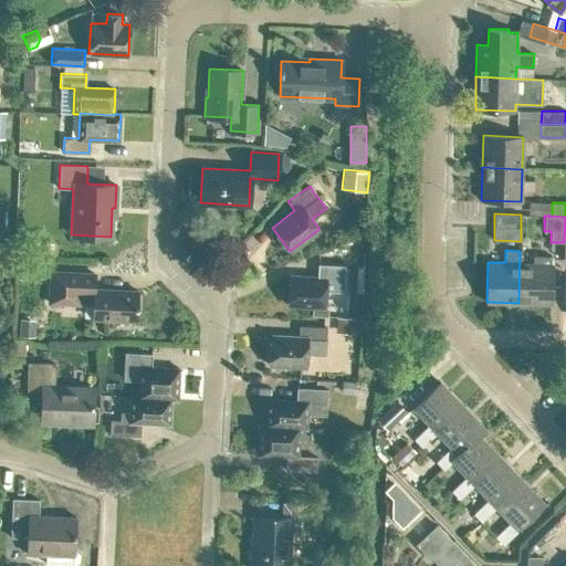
[(521,251),(520,251),(519,303),(551,304),(552,264),(549,264),(549,257),(534,257),(533,263),(520,263),(521,251)]
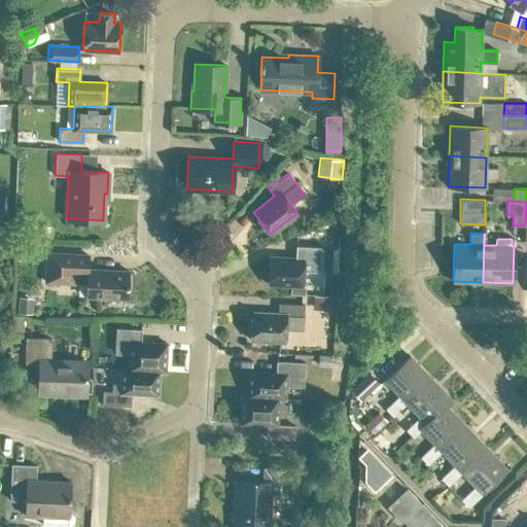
[(321,247),(295,245),(295,257),(269,256),(268,283),(302,285),(303,270),(319,272),(321,247)]
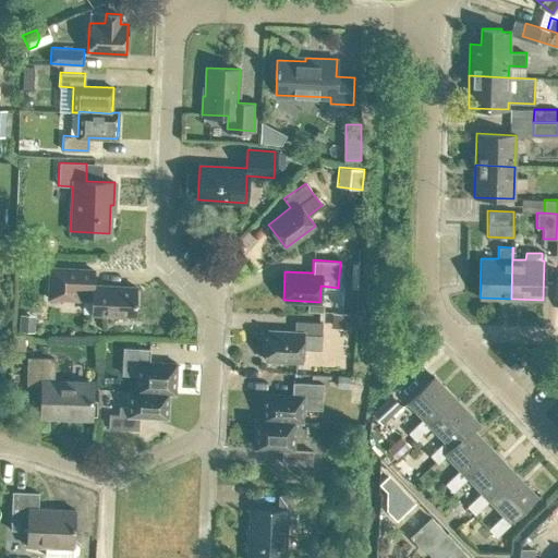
[(358,277),(358,262),(342,261),(342,277),(358,277)]
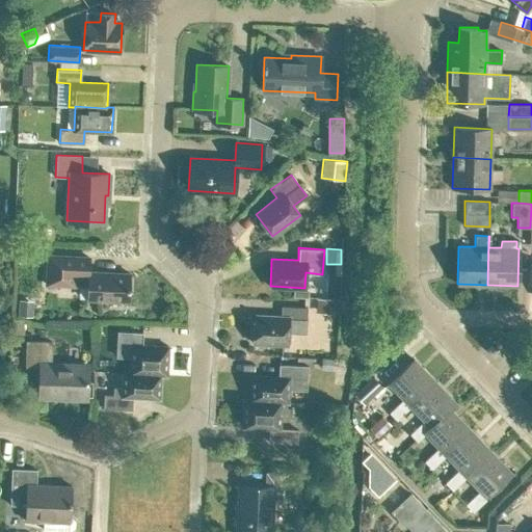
[(88,258),(60,256),(47,256),(46,284),(88,286),(87,300),(129,302),(130,273),(88,271),(88,258)]
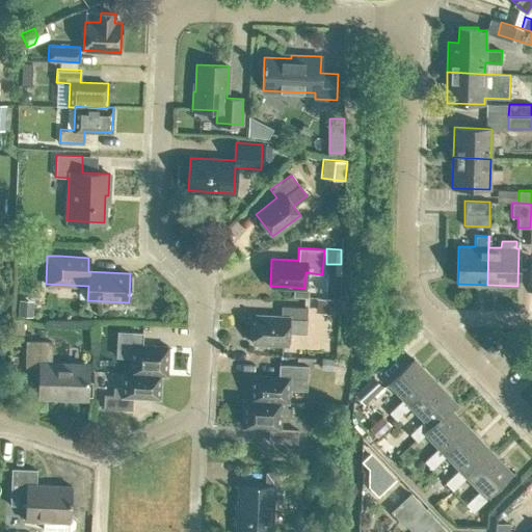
[(316,297),(315,313),(330,313),(331,298),(316,297)]
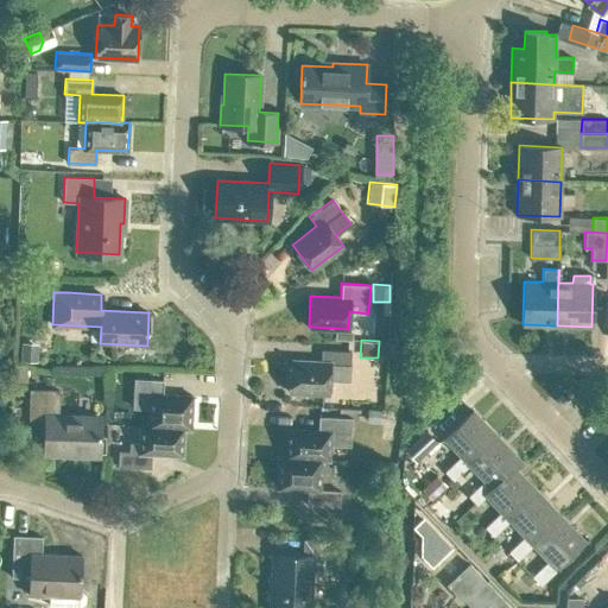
[(37,363),(37,348),(20,347),(19,362),(37,363)]
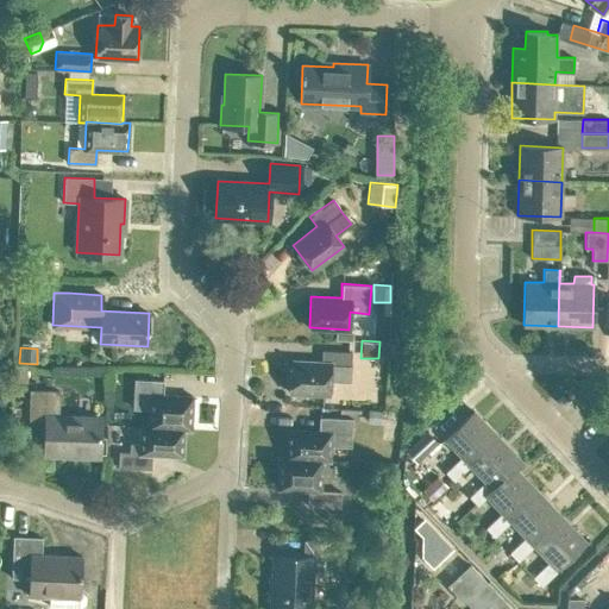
[(330,381),(350,382),(351,351),(321,350),(321,362),(292,359),(289,391),(328,394),(330,381)]
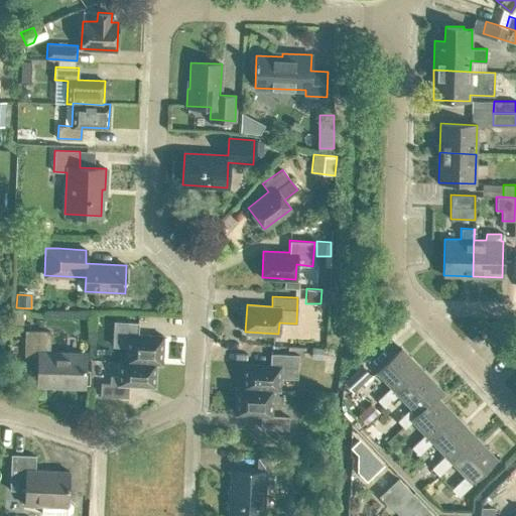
[(156,363),(156,364),(162,364),(163,336),(137,335),(138,323),(115,321),(114,335),(127,335),(126,361),(125,361),(156,363)]
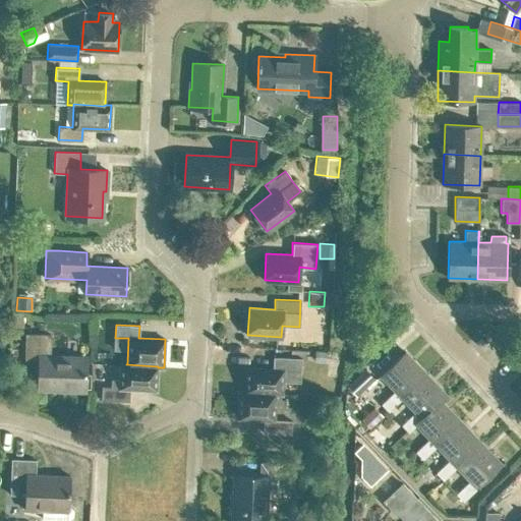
[(23,360),(39,361),(38,390),(84,392),(87,356),(50,355),(51,334),(24,333),(23,360)]
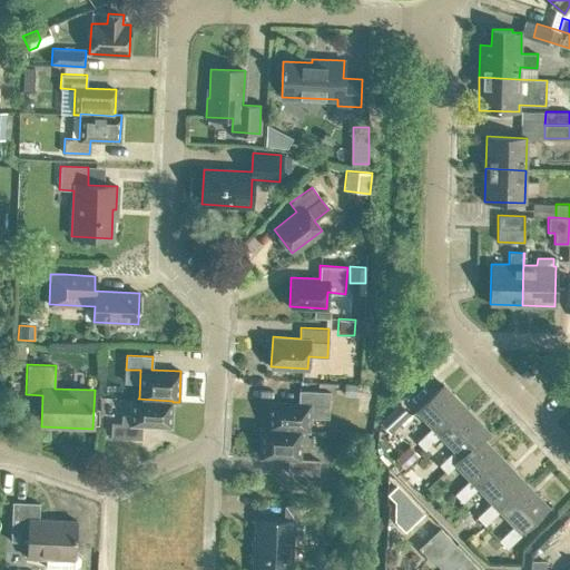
[(344,382),(343,395),(369,397),(370,384),(344,382)]
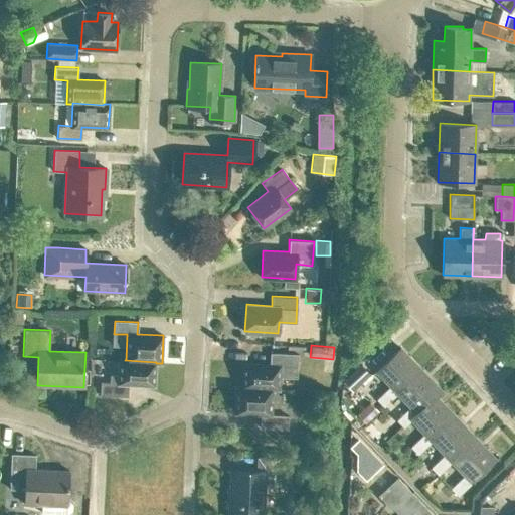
[(395,392),(420,368),(400,347),(375,371),(389,386),(376,398),(383,406),(397,393),(395,392)]
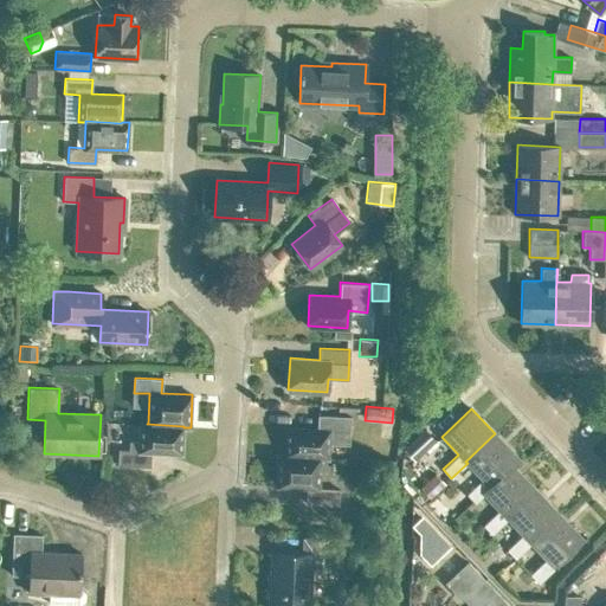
[(287,426),(285,453),(285,455),(321,456),(321,457),(328,457),(329,443),(349,444),(350,416),(318,414),(317,429),(287,426)]
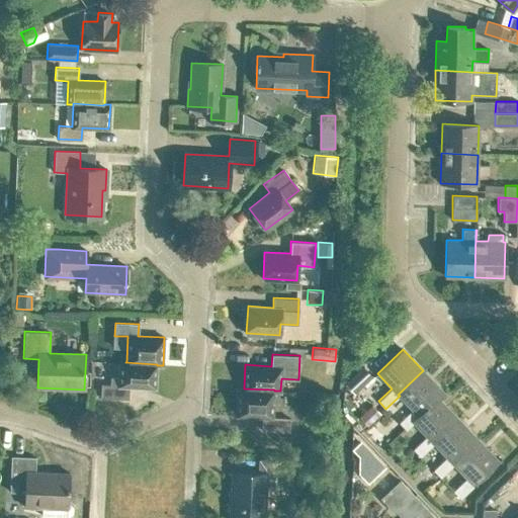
[(128,386),(156,387),(157,365),(157,364),(125,362),(119,362),(118,376),(110,376),(109,384),(101,384),(100,397),(128,399),(128,386)]
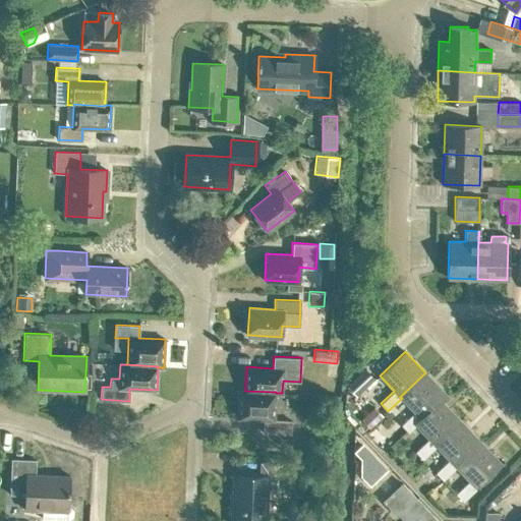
[(347,386),(357,396),(374,379),(365,368),(347,386)]
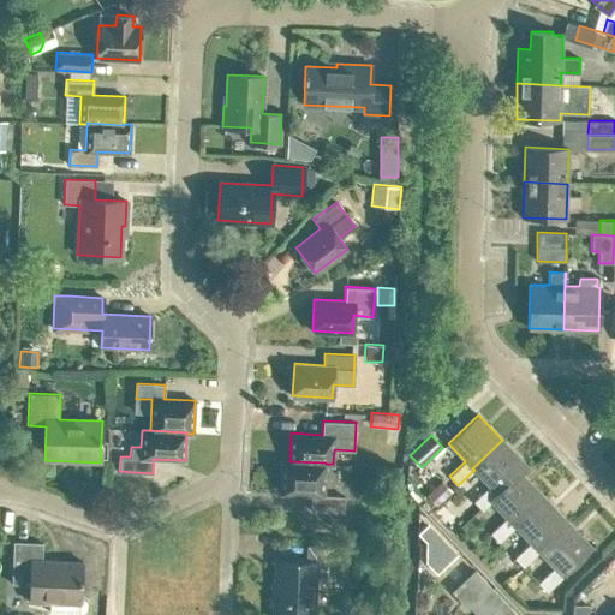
[(526,465),(502,440),(472,469),(475,470),(489,485),(473,501),(482,511),(491,501),(490,501),(520,472),(526,465)]
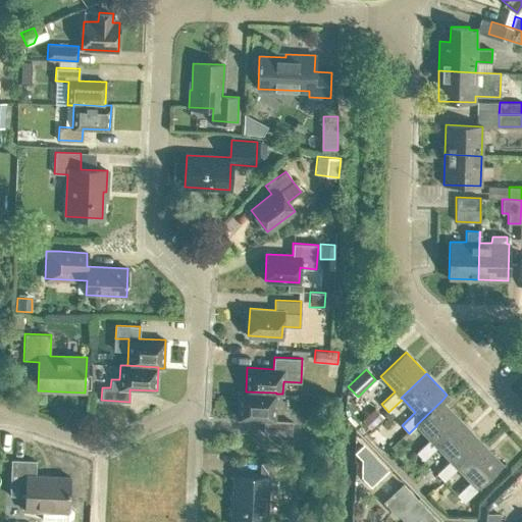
[(246,390),(240,390),(238,419),(264,420),(264,432),(292,434),(293,421),(275,420),(276,394),(276,393),(246,392),(246,390)]
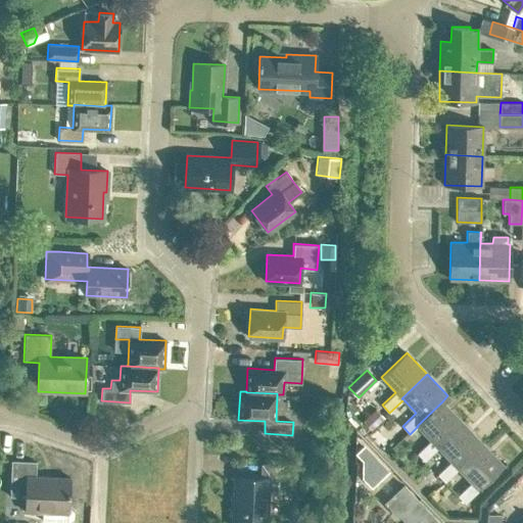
[(462,422),(442,401),(417,426),(418,426),(430,440),(417,453),(424,461),(438,447),(437,446),(462,422)]
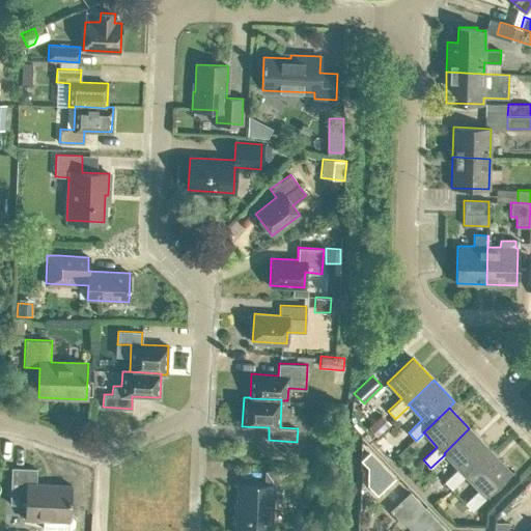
[(490,450),(469,428),(444,453),(445,454),(457,468),(444,481),(451,490),(465,476),(465,475),(490,450)]
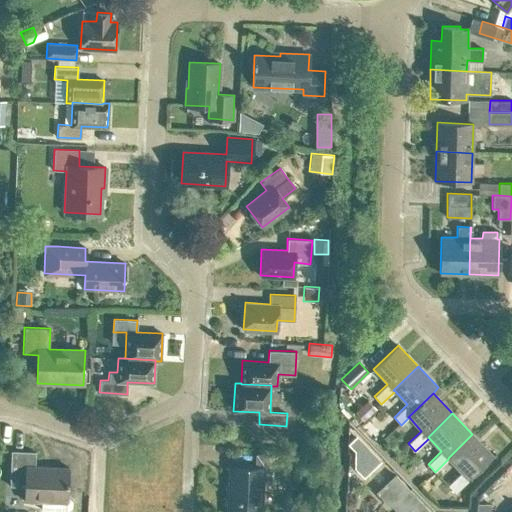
[(492,455),(472,434),(448,458),(448,459),(461,472),(448,485),(455,492),(469,479),(468,478),(492,455)]
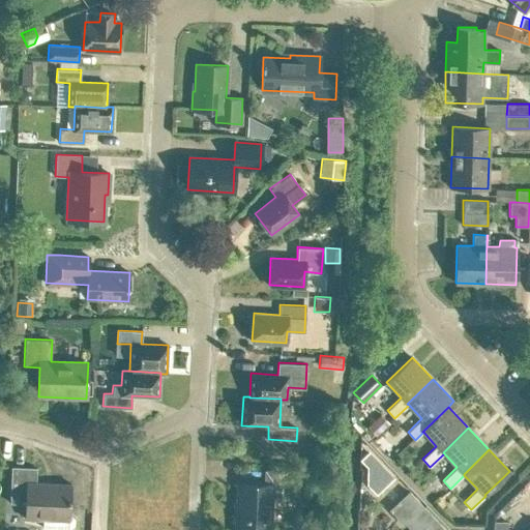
[(375,493),(391,476),(365,450),(357,459),(364,466),(364,482),(375,493)]
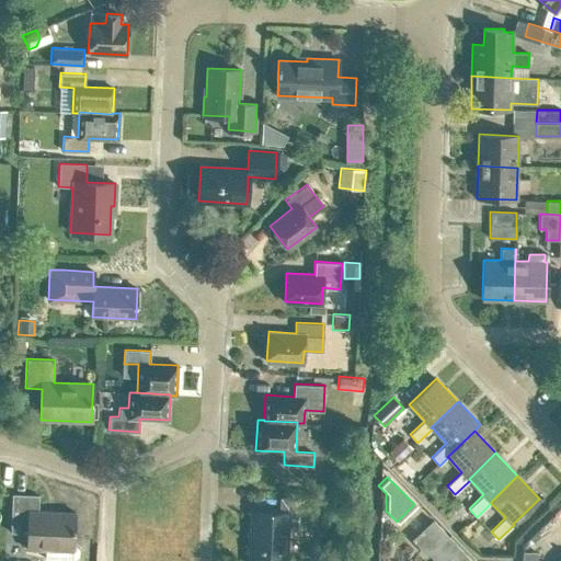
[(78,549),(73,544),(75,512),(37,511),(38,495),(12,494),(10,533),(30,533),(29,549),(45,549),(45,558),(73,559),(78,556),(78,549)]
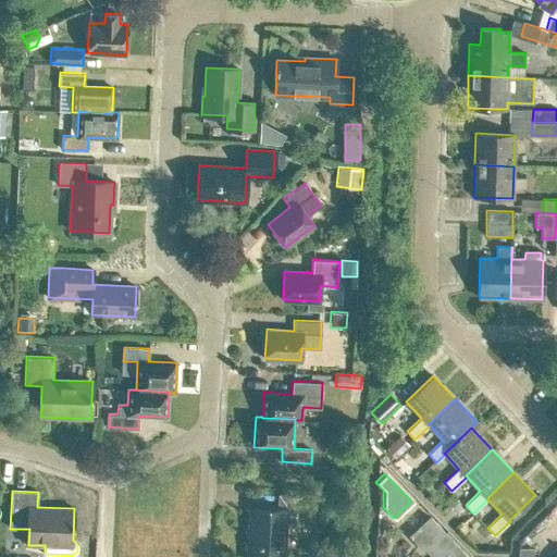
[(283,556),(285,520),(309,521),(311,495),(277,493),(277,509),(250,508),(248,556),(283,556)]
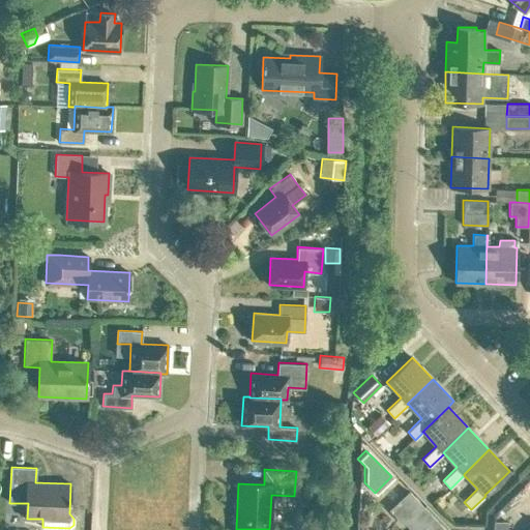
[(411,529),(436,529),(441,525),(407,489),(385,508),(401,525),(404,522),(411,529)]
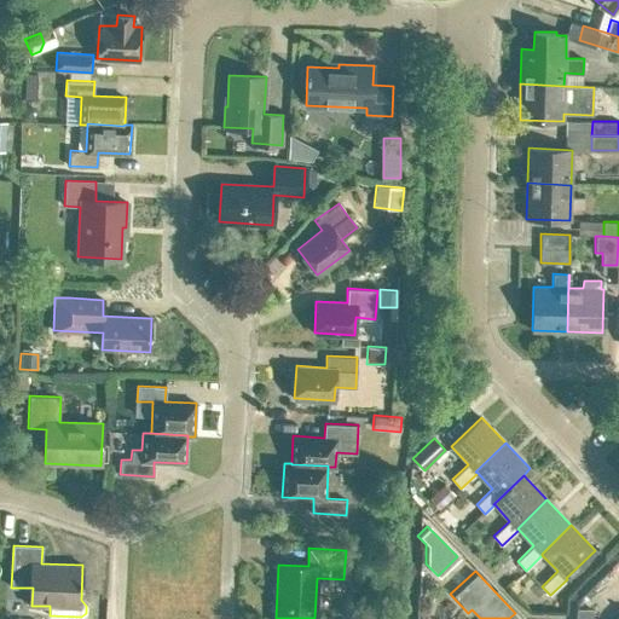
[(591,618),(593,608),(576,608),(574,618),(591,618)]
